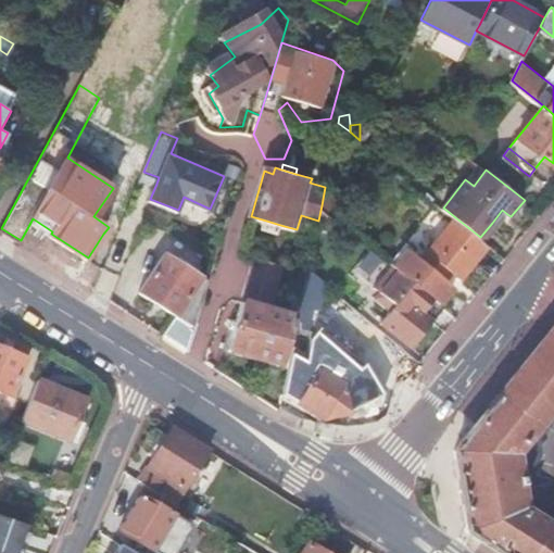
[(159,177),(143,172),(141,177),(156,184),(159,177)]
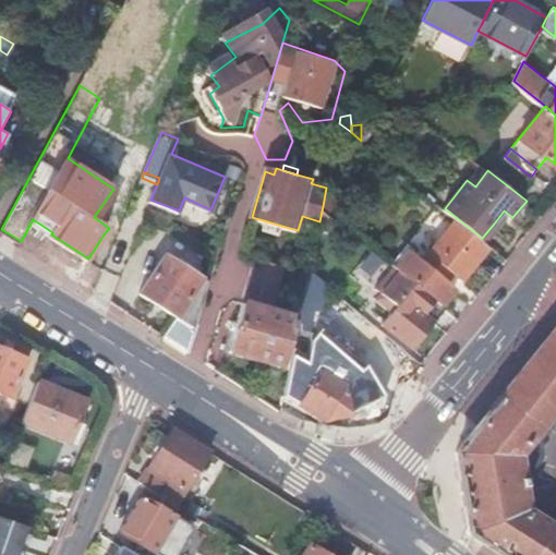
[(339,180),(328,178),(326,188),(323,206),(333,215),(339,180)]
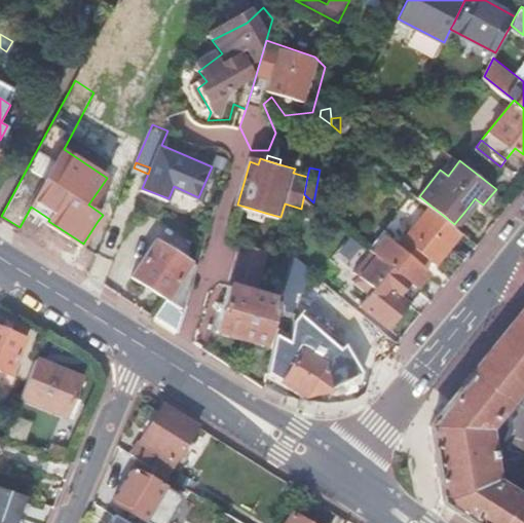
[(310,215),(313,202),(304,194),(301,209),(300,213),(310,215)]
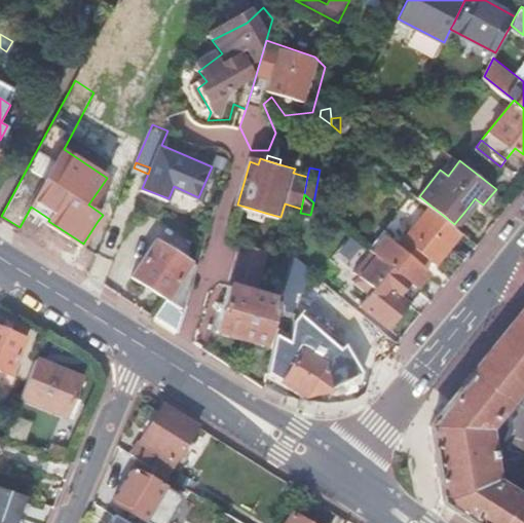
[(387,235),(374,251),(393,266),(416,286),(429,269),(421,263),(427,255),(436,262),(461,230),(458,228),(454,224),(431,206),(399,245),(387,235)]
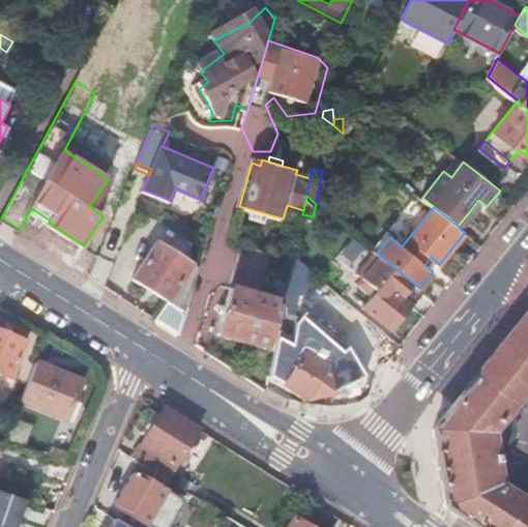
[(266,221),(267,214),(254,210),(252,216),(266,221)]
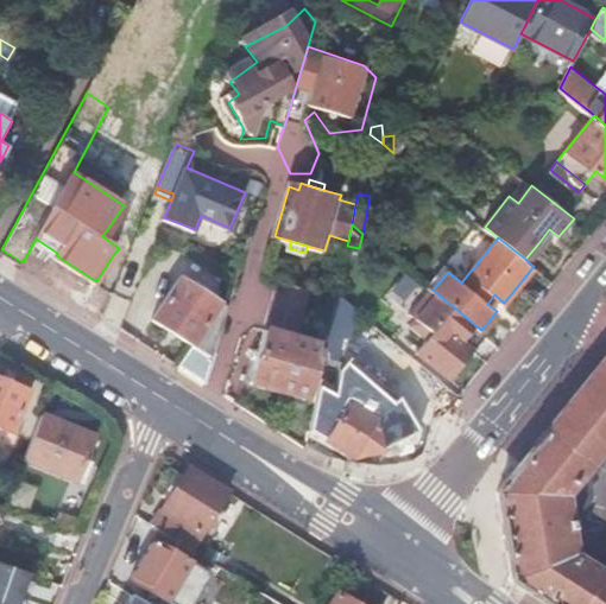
[(193,342),(180,363),(207,381),(229,305),(181,274),(155,317),(193,342)]
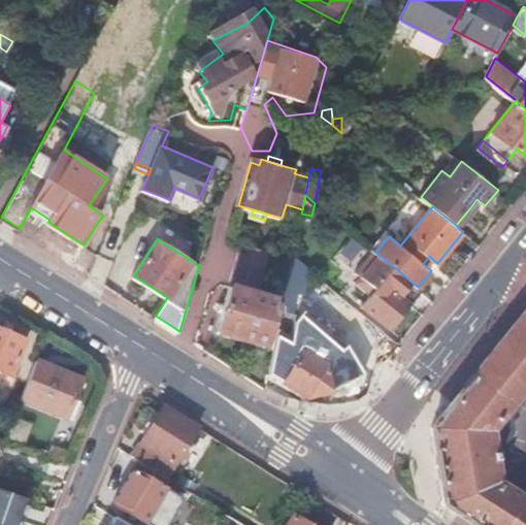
[(242,241),(218,331),(265,346),(280,299),(253,291),(265,248),(242,241)]
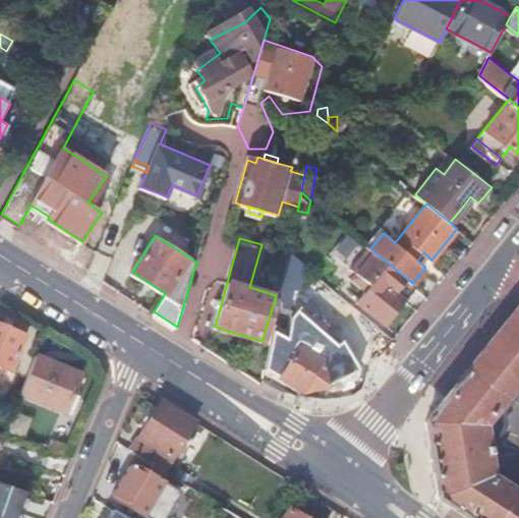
[(273,339),(267,366),(270,368),(269,371),(306,393),(329,387),(328,383),(330,383),(327,366),(331,366),(329,354),(343,339),(296,301),(303,261),(290,249),(275,325),(290,332),(288,337),(300,345),(295,352),(276,339),(273,339)]
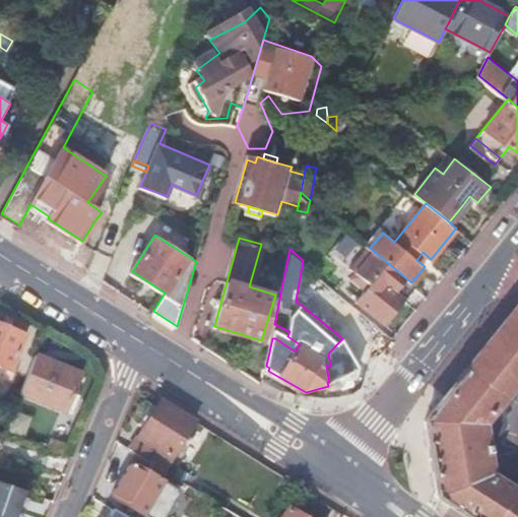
[(439,495),(473,516),(517,516),(517,488),(494,472),(490,450),(493,450),(491,443),(489,444),(487,432),(493,432),(504,416),(496,408),(517,381),(517,305),(427,417),(439,495)]
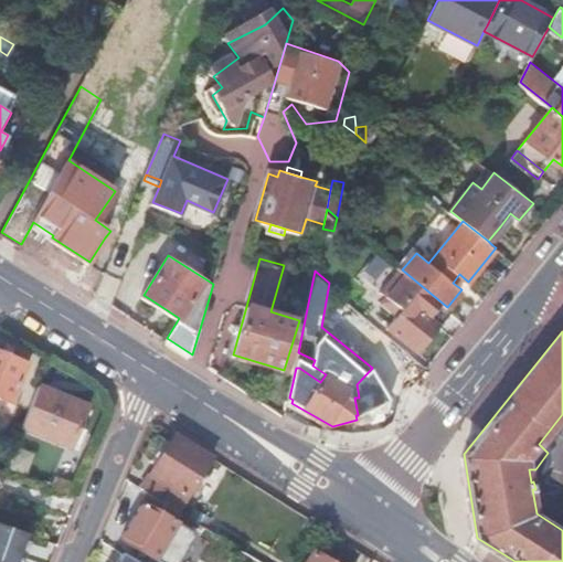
[(0,395),(10,401),(27,361),(0,350),(0,395)]
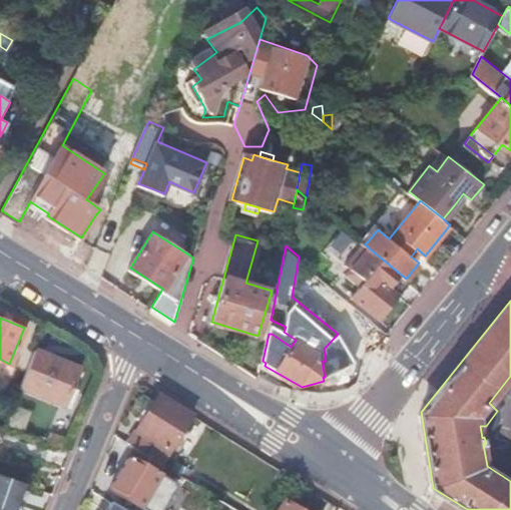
[(49,354),(35,348),(19,385),(40,393),(66,404),(73,385),(81,367),(49,354)]
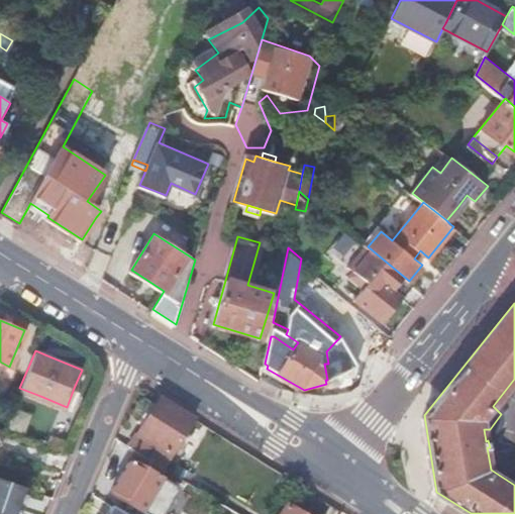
[(80,390),(74,388),(67,407),(72,409),(80,390)]
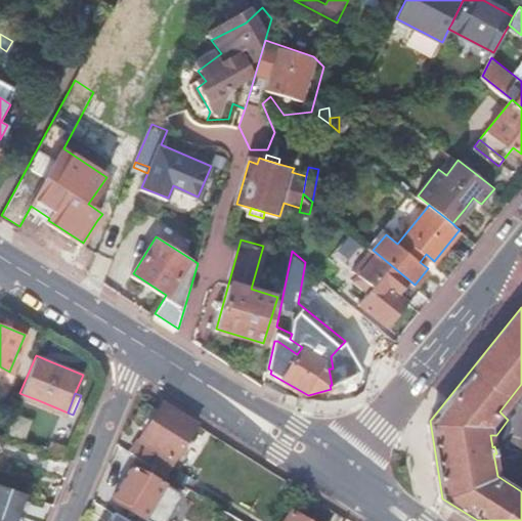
[(138,454),(165,471),(197,421),(163,399),(131,449),(138,454)]
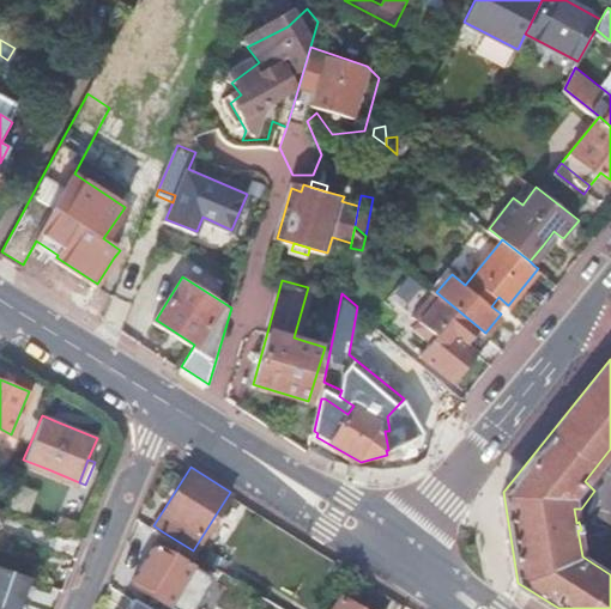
[(186,574),(199,554),(193,550),(162,531),(132,579),(168,602),(182,579),(189,584),(193,579),(186,574)]
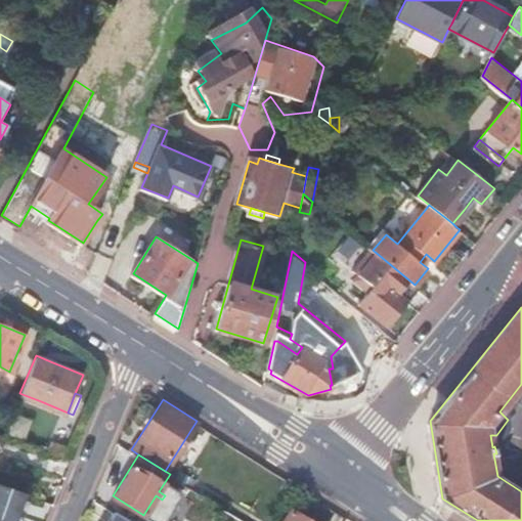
[(0,484),(0,520),(18,520),(29,494),(0,484)]
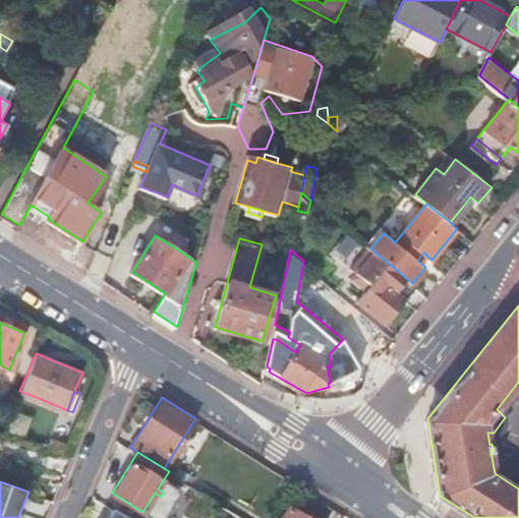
[(308,517),(290,506),(281,517),(308,517)]
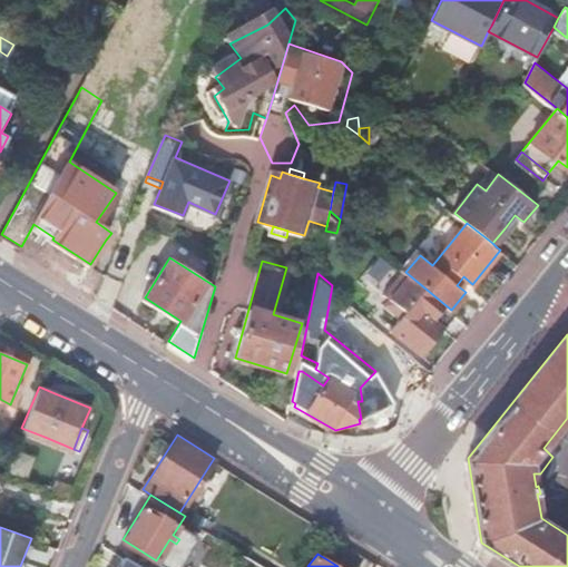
[(144,566),(124,555),(116,566),(144,566)]
